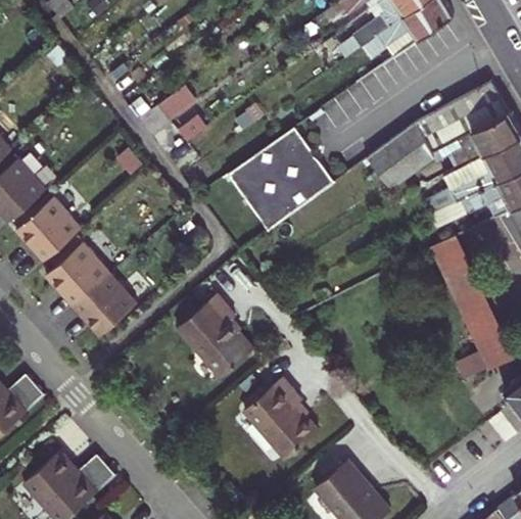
[(62,0),(51,0),(47,4),(60,21),(72,11),(62,0)]
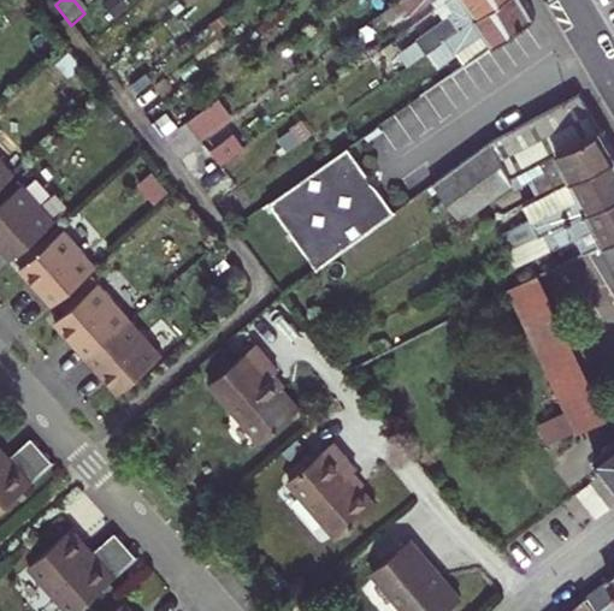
[(436,13),(453,0),(403,0),(381,17),(388,27),(406,13),(411,19),(430,6),(436,13)]
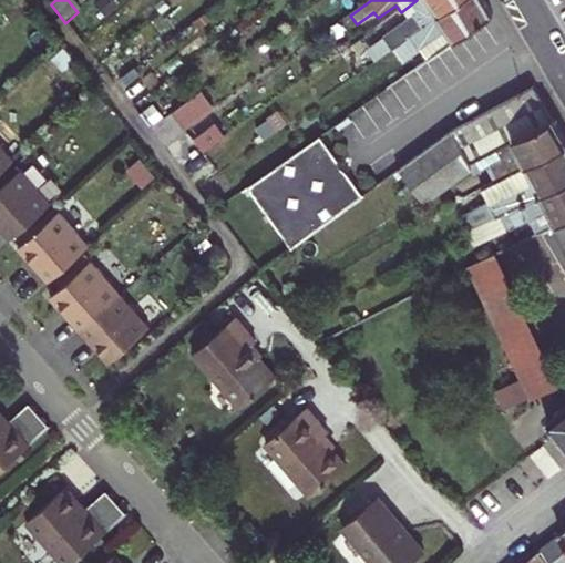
[(382,39),(391,51),(463,0),(417,0),(401,12),(408,21),(382,39)]
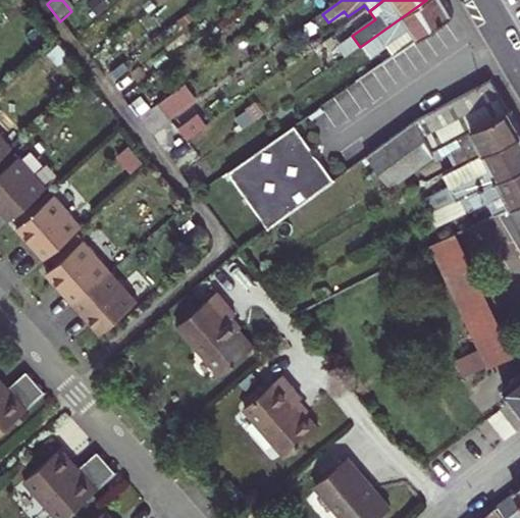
[(385,46),(394,57),(451,21),(440,0),(426,0),(360,47),(368,58),(385,46)]
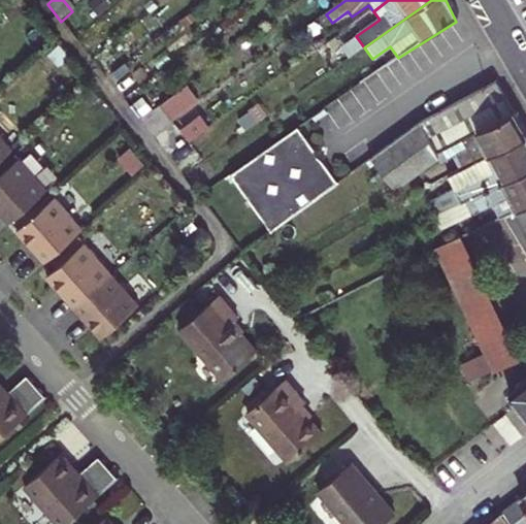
[(462,140),(514,112),(496,83),(421,124),(371,160),(394,191),(436,160),(439,157),(437,153),(462,140)]
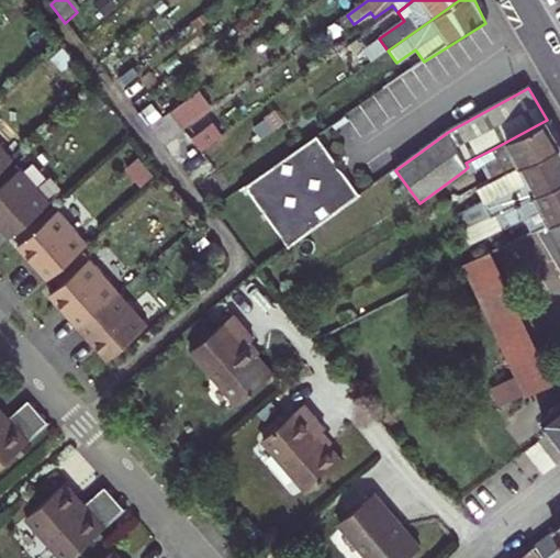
[(169,113),(181,130),(210,111),(198,93),(169,113)]
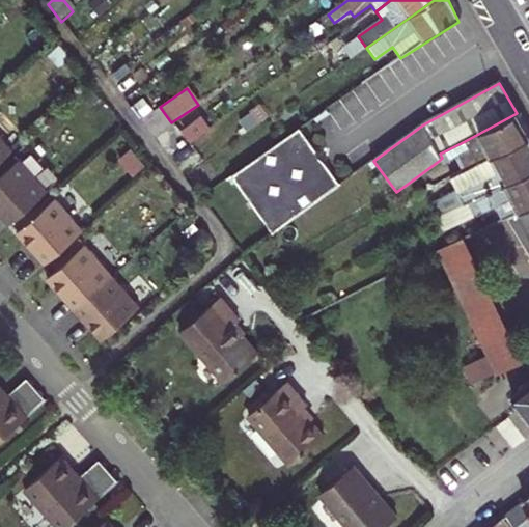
[(132,96),(123,103),(139,122),(147,117),(132,96)]
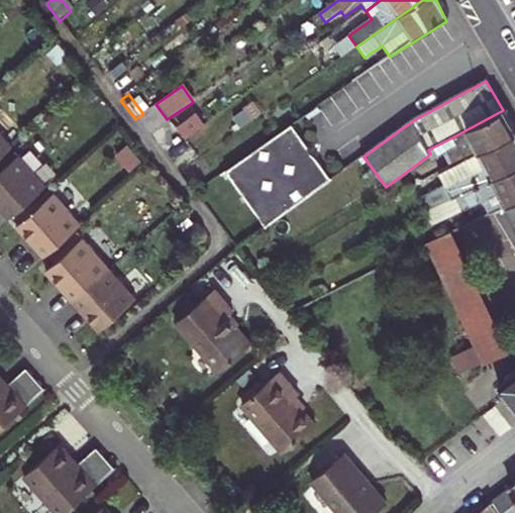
[(514,135),(514,131),(503,110),(452,137),(457,146),(437,157),(439,160),(434,163),(433,161),(431,162),(413,172),(419,184),(438,174),(514,135)]
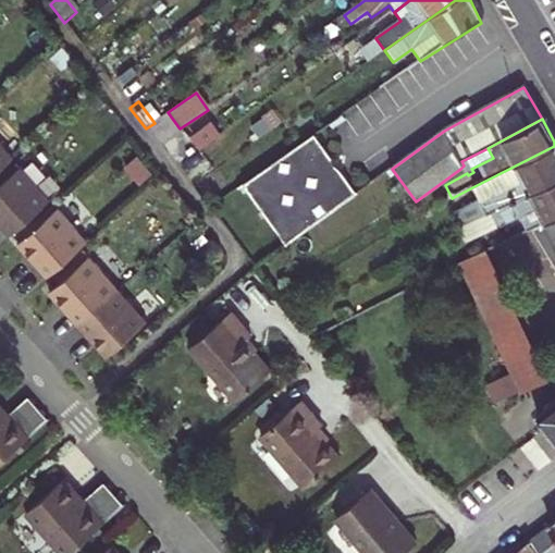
[(330,166),(331,160),(315,137),(243,187),(285,246),(356,196),(340,172),(333,172),(330,166)]
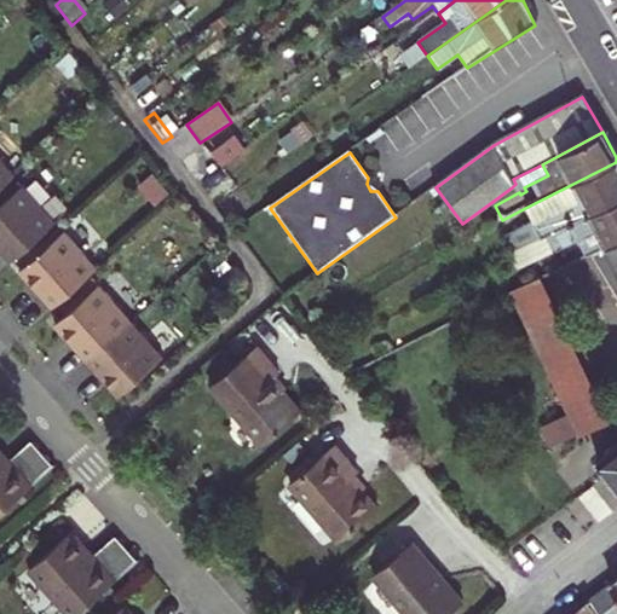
[(0,190),(15,179),(0,162),(0,190)]
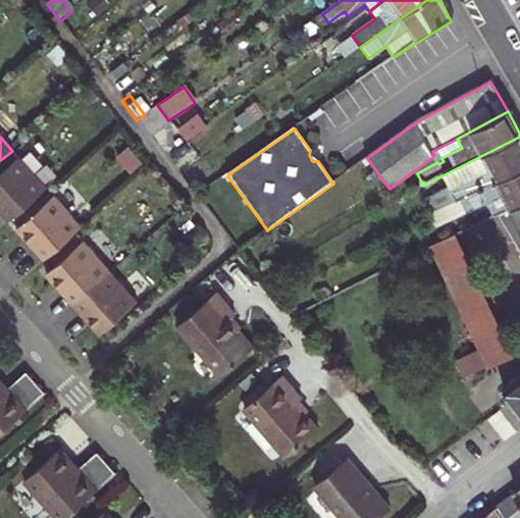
[(429,215),(461,199),(519,170),(519,137),(443,175),(449,189),(423,201),(429,215)]
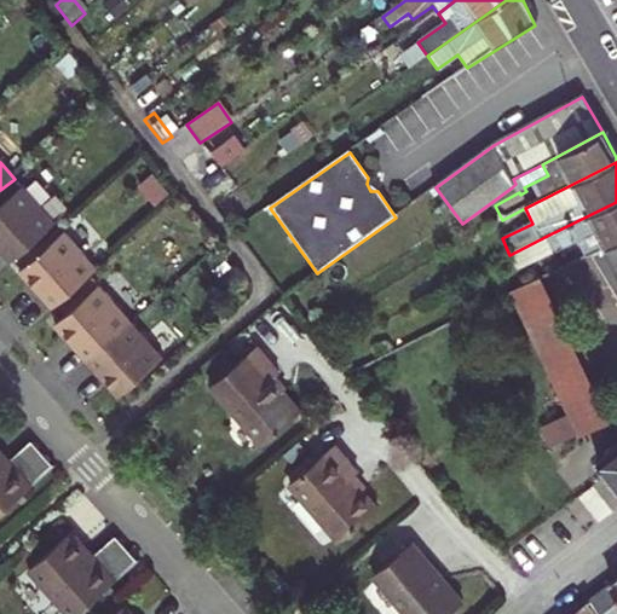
[(526,191),(524,187),(548,175),(542,164),(513,179),(515,184),(512,187),(517,193),(519,192),(520,195),(526,191)]
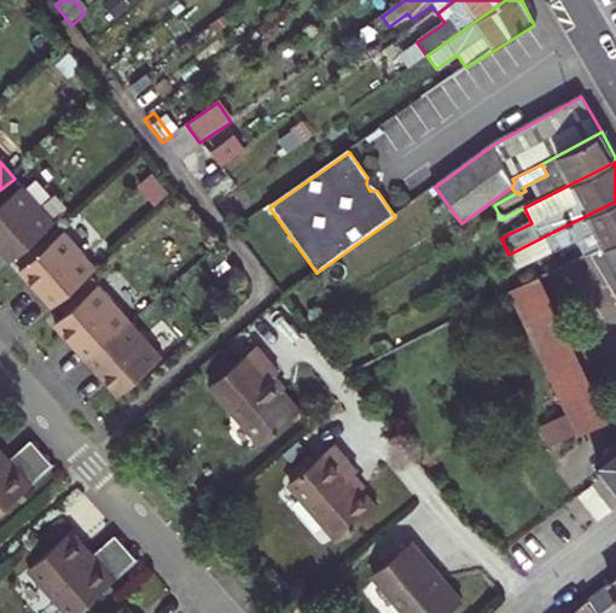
[(370,191),(377,191),(379,179),(367,177),(366,184),(370,191)]
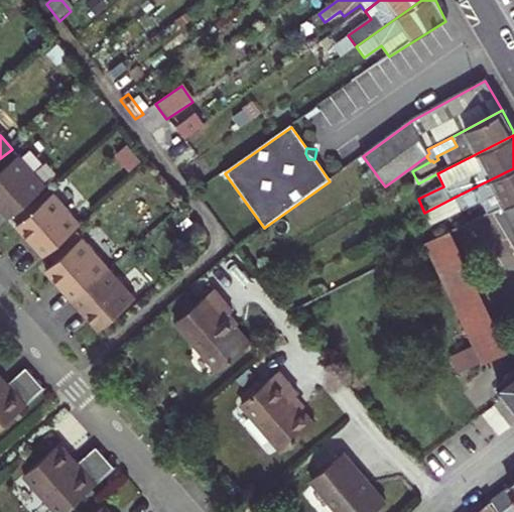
[(0,212),(8,222),(45,187),(18,156),(0,172),(0,207),(1,208),(0,209),(0,212)]
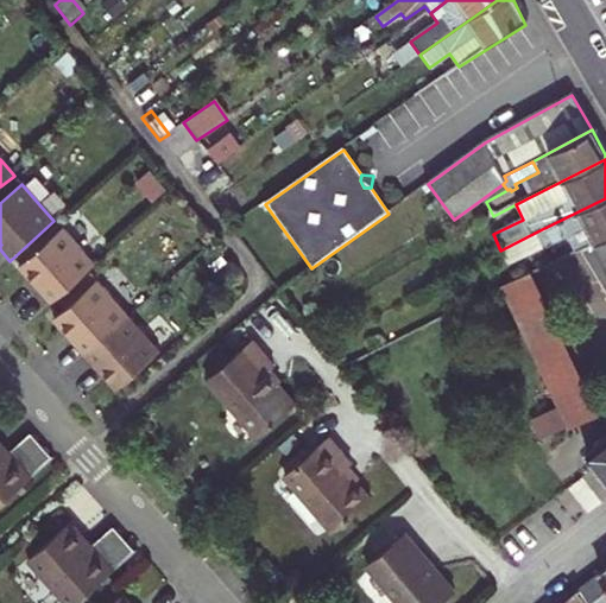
[(545,246),(547,248),(568,237),(574,253),(575,254),(588,247),(605,239),(605,198),(537,232),(545,246)]
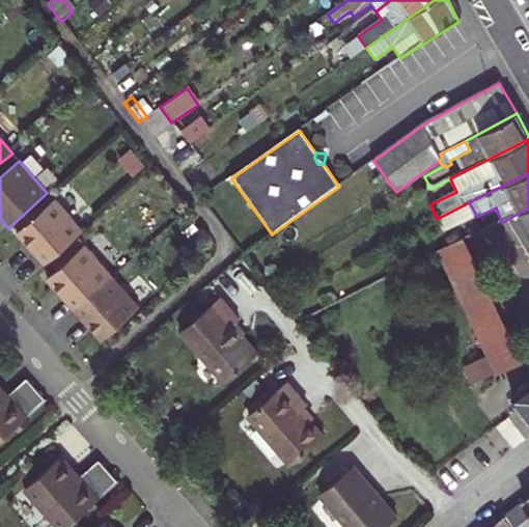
[(33,256),(44,268),(82,232),(53,200),(18,233),(36,253),(33,256)]
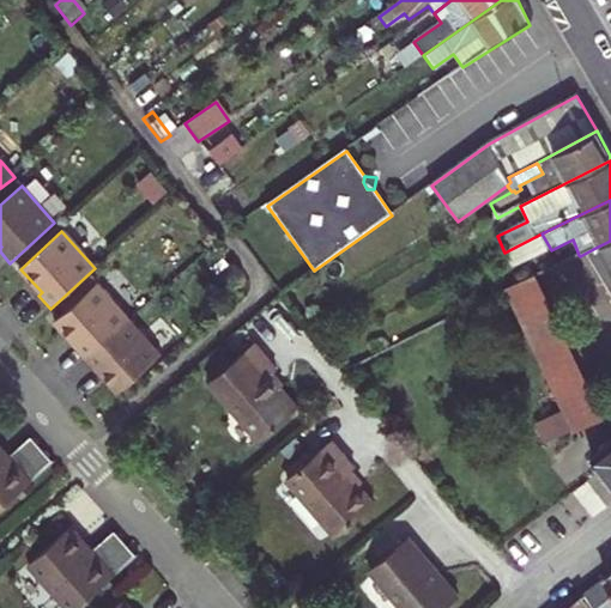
[(542,233),(504,253),(512,267),(550,248),(542,233)]
